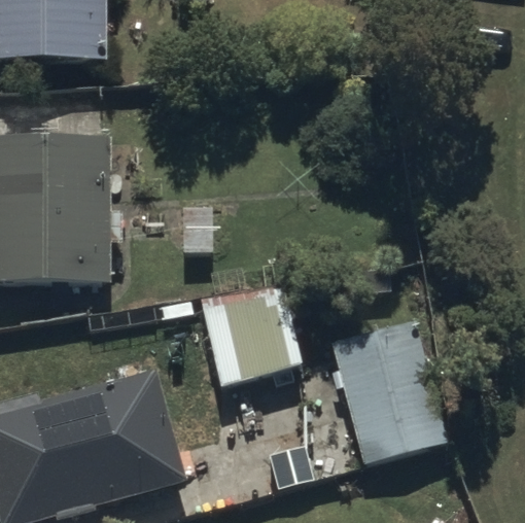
[(0,61),(108,61),(105,0),(0,0),(0,61)]
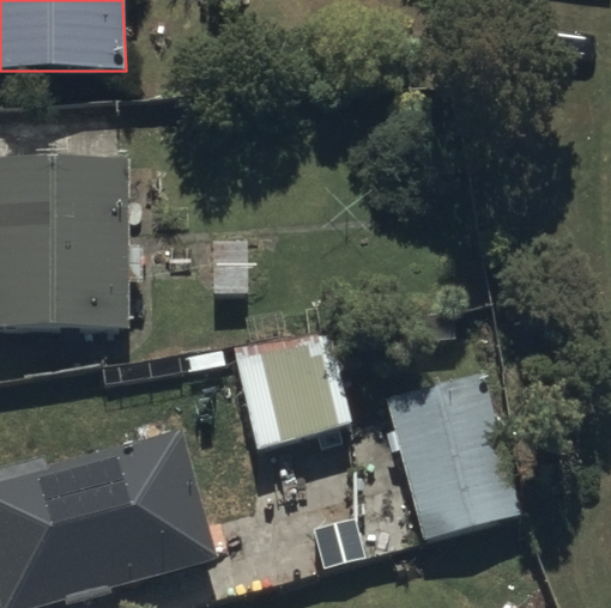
[(127,157),(0,158),(0,330),(127,328),(126,281),(143,280),(141,243),(128,243),(127,157)]
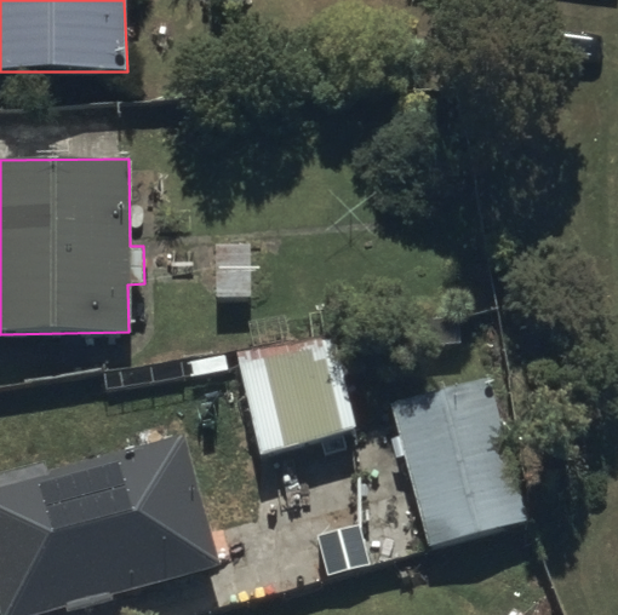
[(331,328),(234,354),(259,455),(358,431),(331,328)]
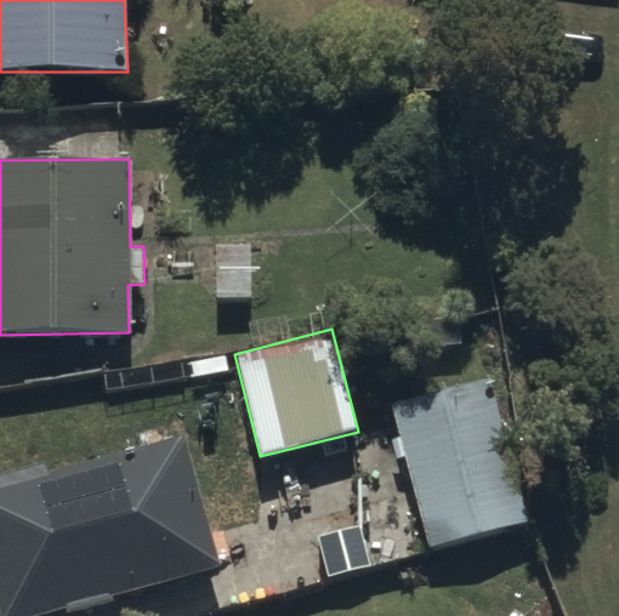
[(489,376),(392,403),(431,546),(528,519),(489,376)]
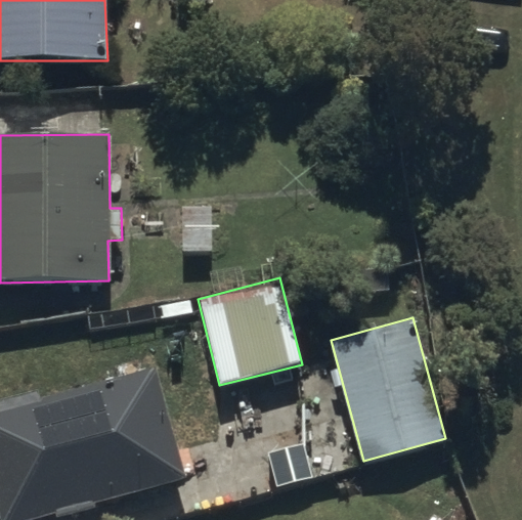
[(186,476),(155,364),(0,408),(0,519),(29,519),(56,512),(57,518),(96,507),(95,503),(186,476)]
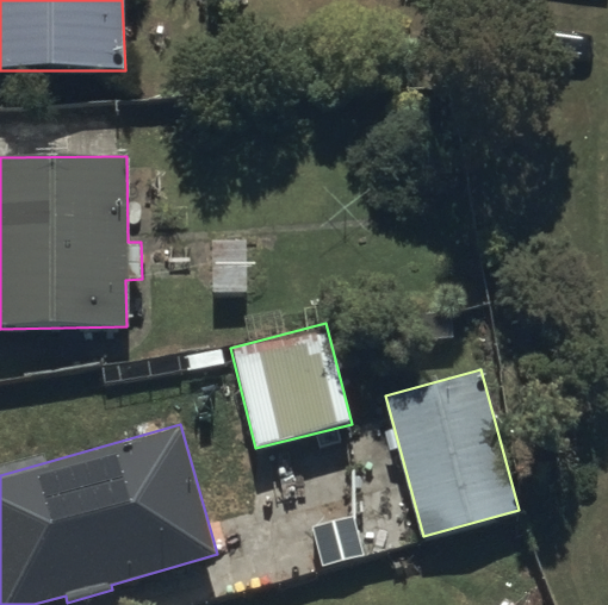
All buildings are outlined.
